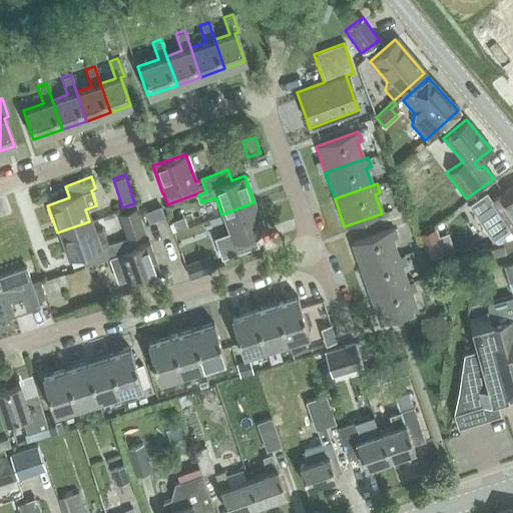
[(486,193),(470,204),(477,215),(494,241),(511,230),(509,227),(512,224),(512,184),(491,200),(486,193)]
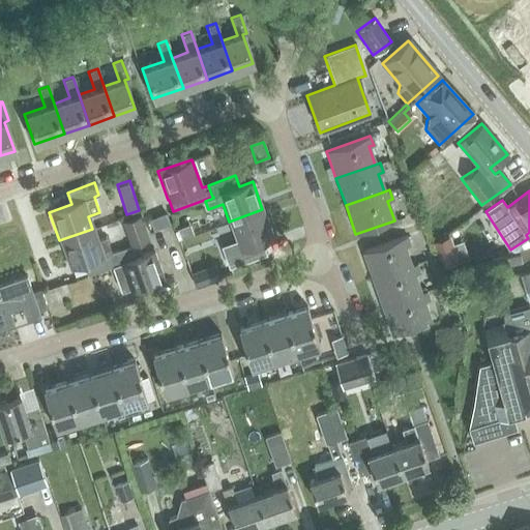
[(228,267),(255,258),(266,254),(261,242),(272,238),(262,209),(229,222),(236,241),(219,246),(228,267)]
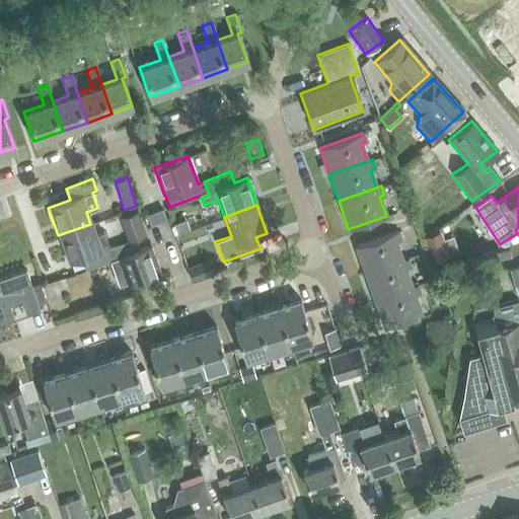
[(162,209),(146,215),(150,226),(166,220),(162,209)]
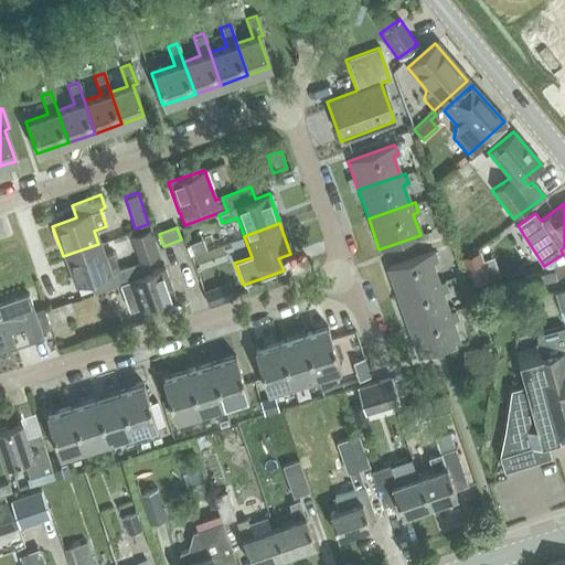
[(150,228),(129,236),(138,263),(145,260),(159,255),(150,228)]
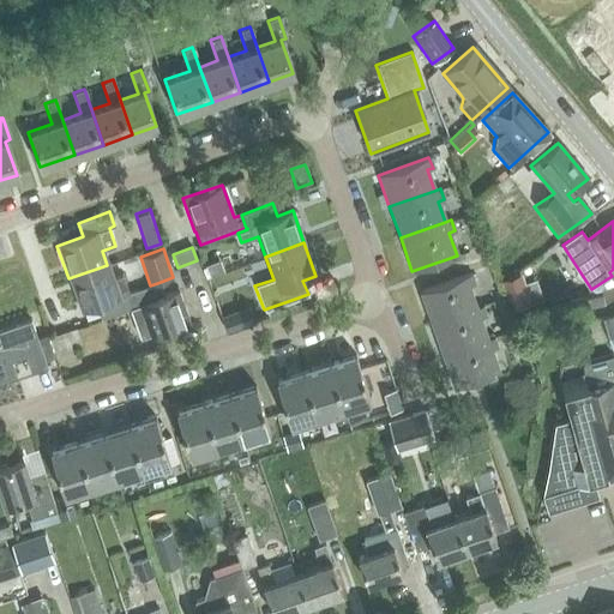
[(126,294),(127,293),(121,275),(112,278),(107,265),(68,278),(79,311),(95,306),(100,319),(130,308),(131,308),(126,294)]
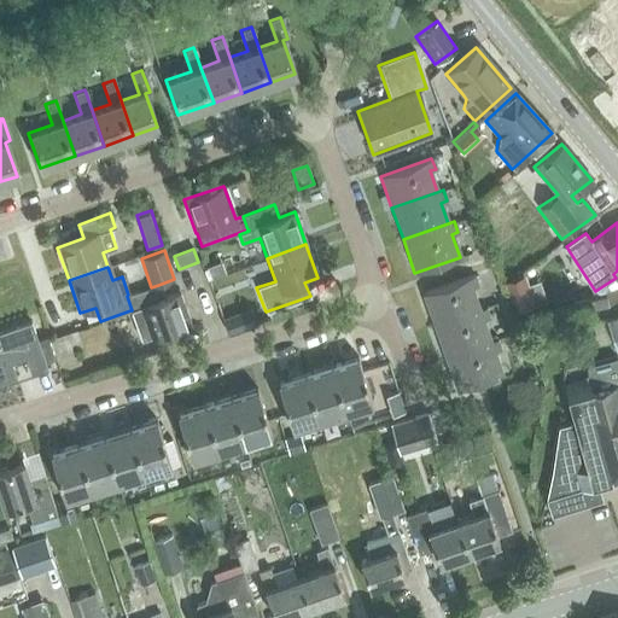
[(507,279),(518,307),(535,299),(524,272),(507,279)]
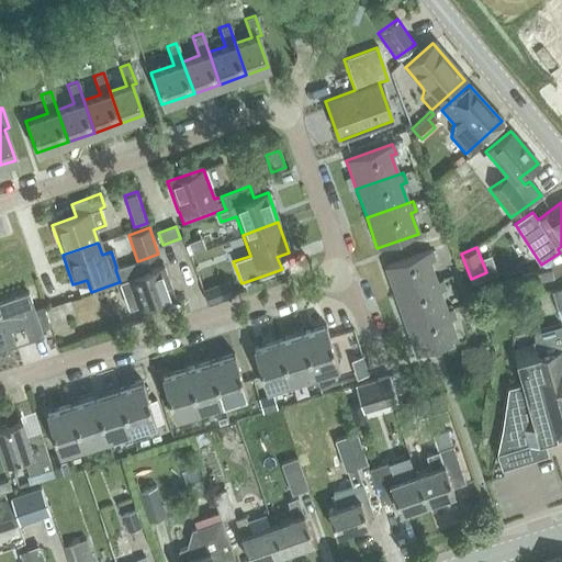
[(383,267),(394,295),(435,281),(428,261),(434,260),(430,250),(383,267)]
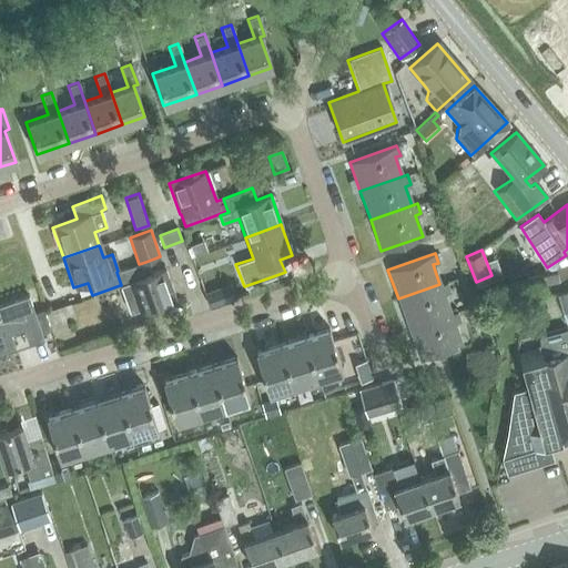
[(130,313),(138,310),(139,313),(175,300),(164,269),(150,274),(145,262),(118,271),(117,272),(121,285),(120,285),(130,313)]
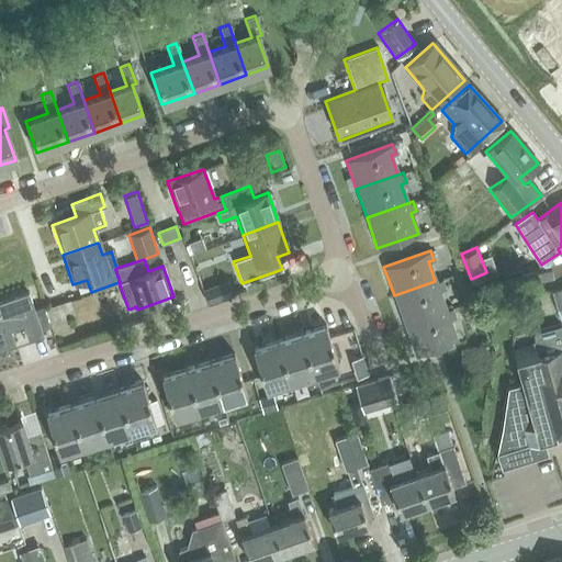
[(440,279),(435,281),(394,295),(404,325),(446,310),(439,291),(444,289),(440,279)]
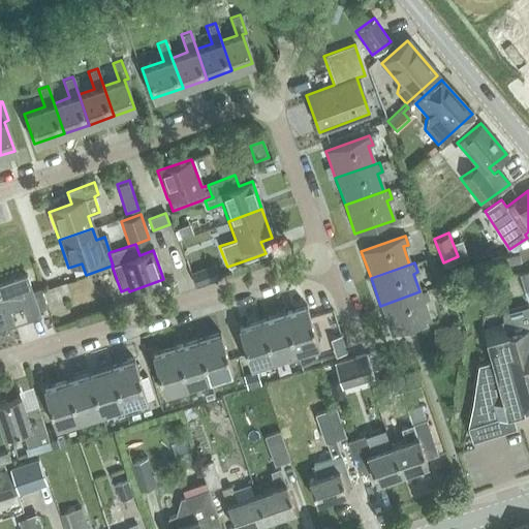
[(528,268),(519,272),(528,300),(528,299),(528,268)]
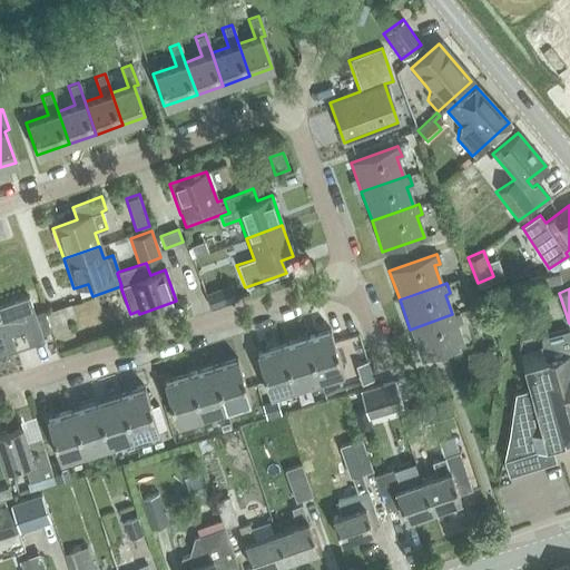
[(42,340),(40,334),(49,331),(42,312),(33,314),(27,297),(0,305),(0,353),(15,350),(9,333),(22,328),(28,344),(42,340)]
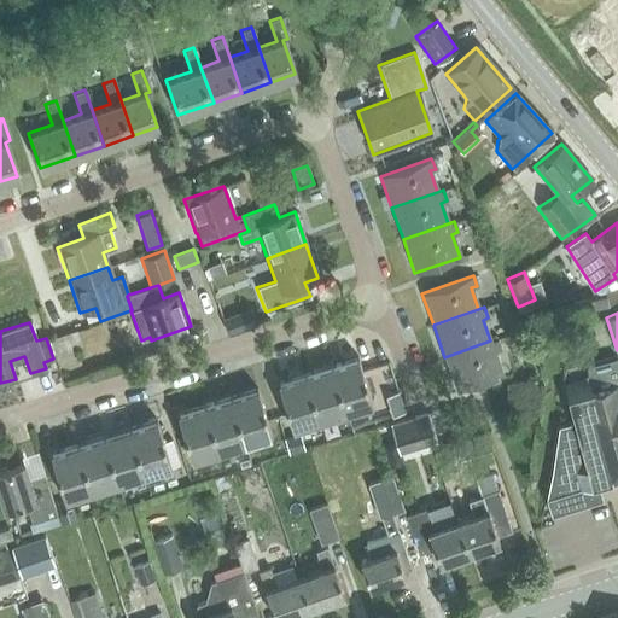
[(496,339),(490,340),(444,357),(456,390),(501,374),(494,351),(500,350),(496,339)]
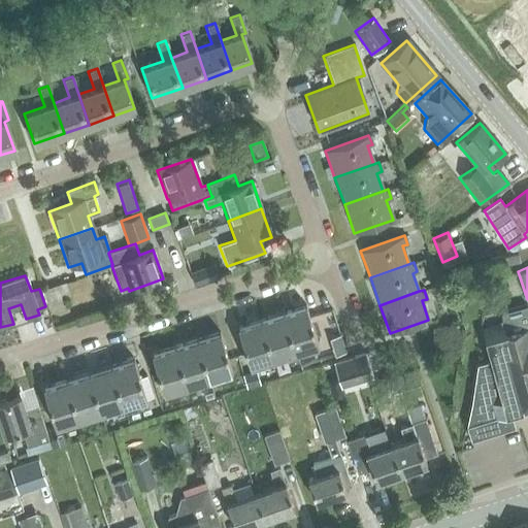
[(304,305),(282,312),(294,353),(317,345),(304,305)]
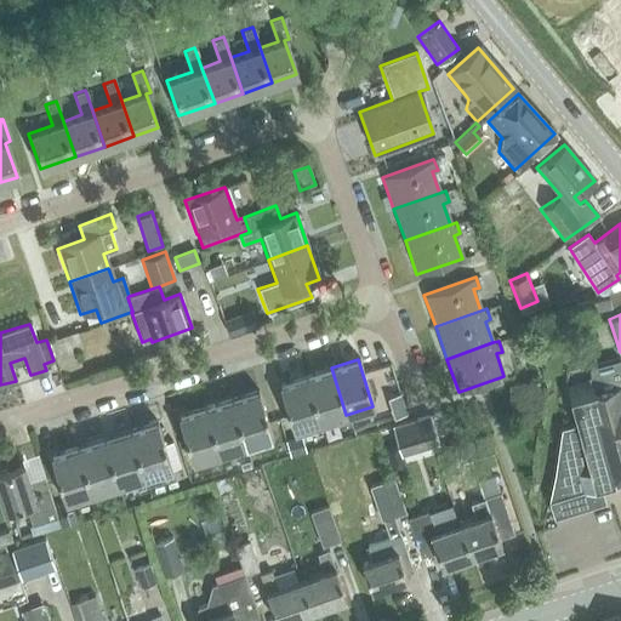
[(620,480),(620,366),(619,359),(590,366),(592,375),(587,376),(588,382),(567,388),(576,423),(560,427),(554,469),(548,501),(553,518),(605,502),(600,486),(609,484),(620,480)]
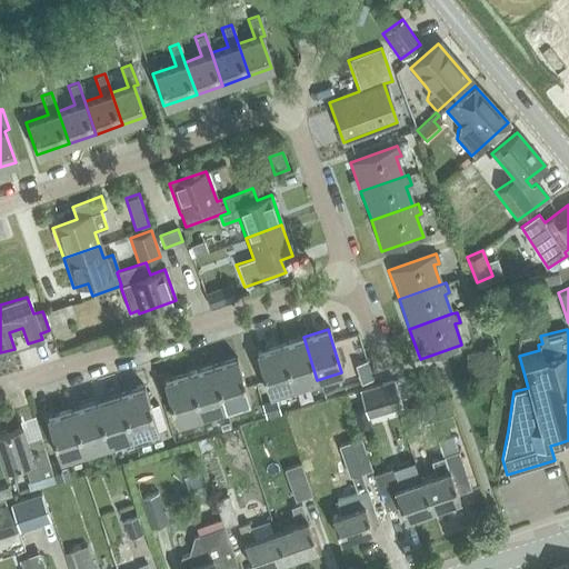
[(292,388),(317,380),(303,337),(279,343),(292,388)]
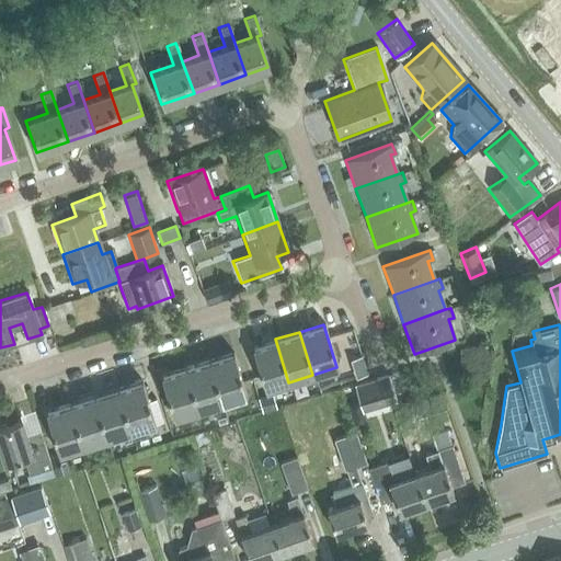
[(288,382),(275,339),(251,346),(264,390),(288,382)]
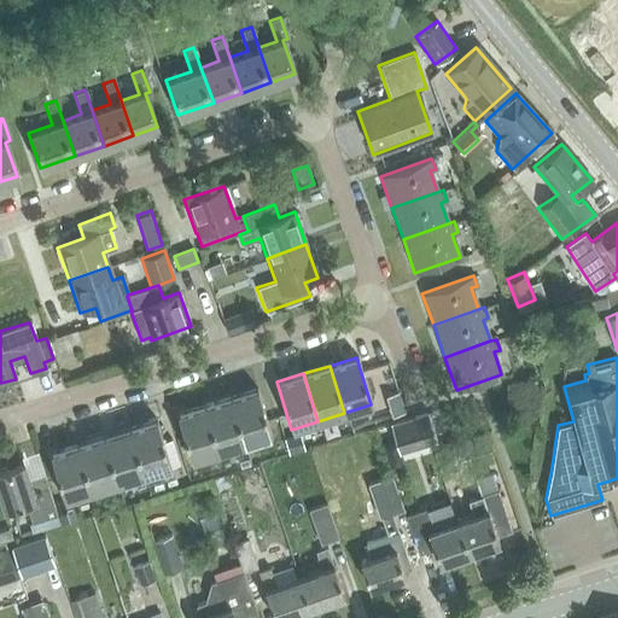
[(256,389),(228,397),(244,444),(270,436),(256,389)]
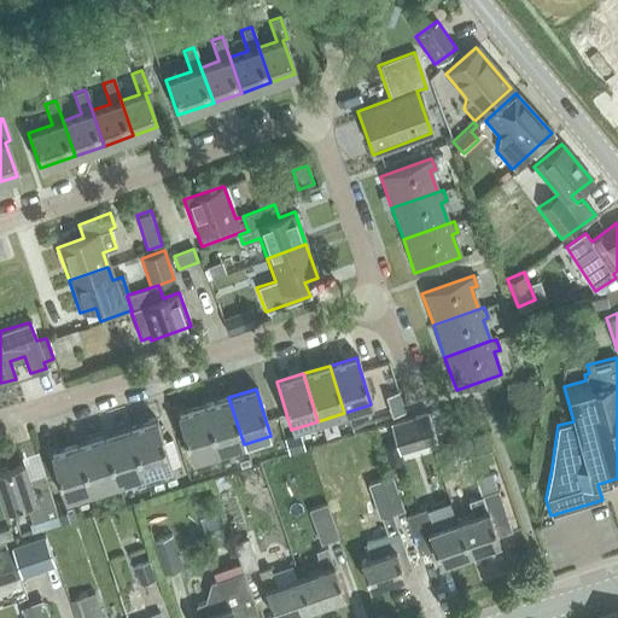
[(217,453),(244,444),(228,397),(203,404),(217,453)]
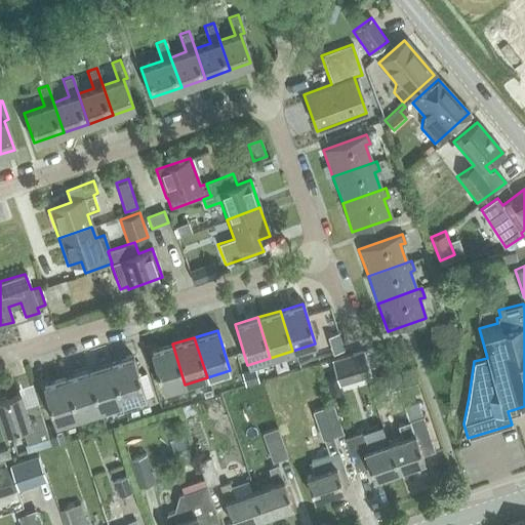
[(162,391),(185,385),(172,344),(149,351),(162,391)]
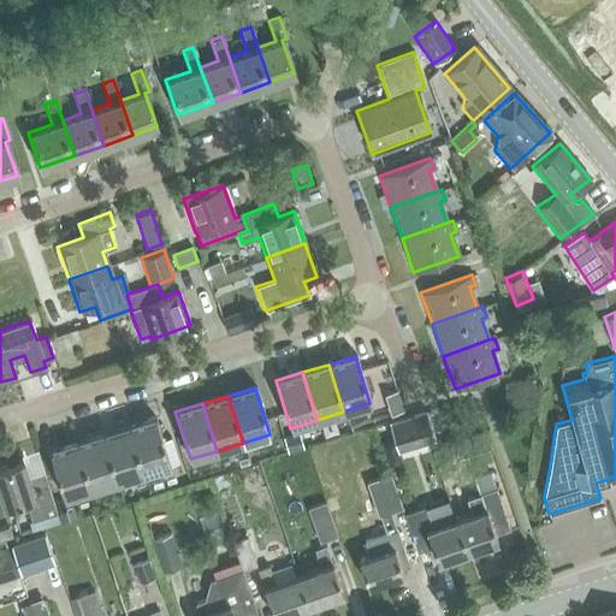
[(426,410),(389,422),(398,452),(434,442),(426,410)]
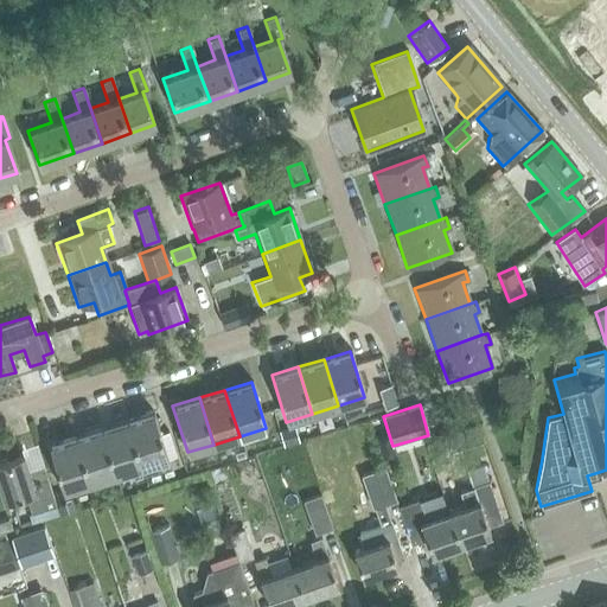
[(152,413),(126,421),(140,467),(167,459),(152,413)]
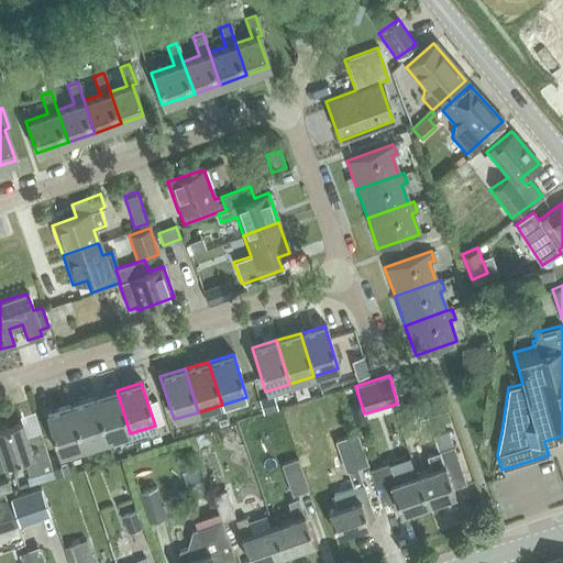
[(106,440),(130,433),(117,390),(92,397),(106,440)]
